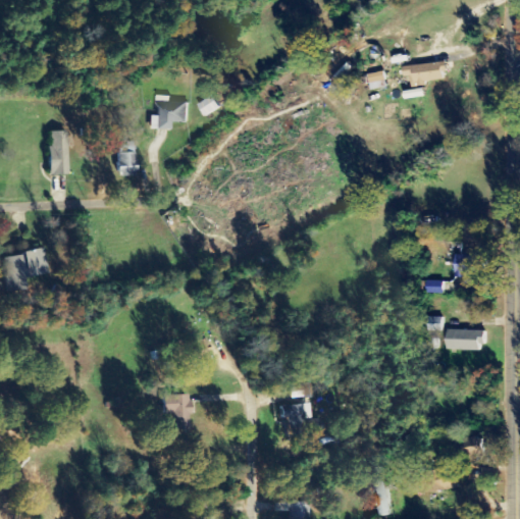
[(414,86),(429,85),(428,80),(449,78),(447,61),(407,64),(407,75),(413,74),(414,86)]
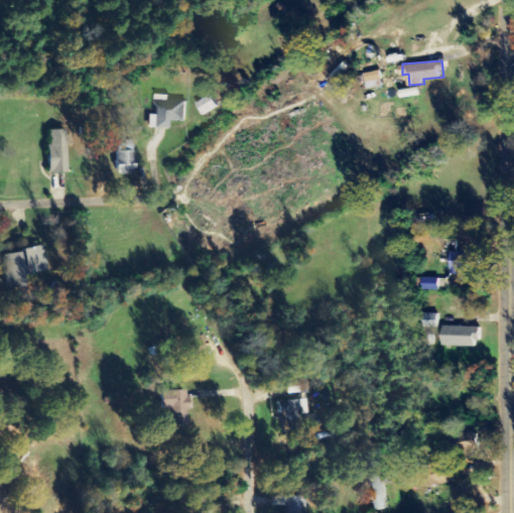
[(370,88),(385,84),(382,69),(366,72),(370,88)]
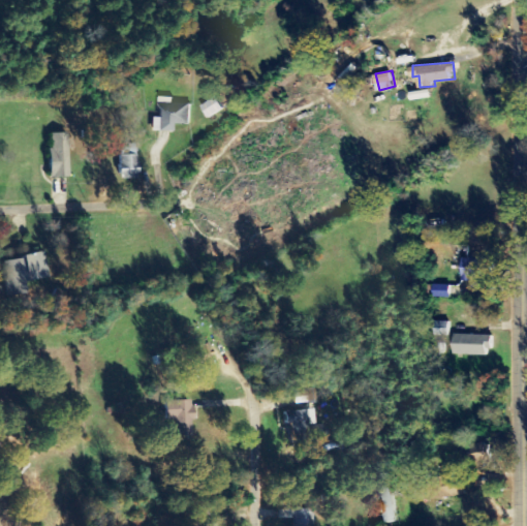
[(192,101),(175,101),(175,95),(160,95),(160,116),(153,116),(152,129),(174,130),(174,123),(192,123),(192,101)]
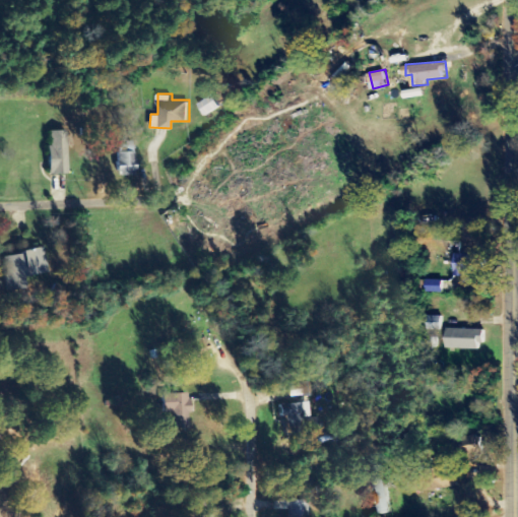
[(199,103),(207,114),(221,105),(214,93),(199,103)]
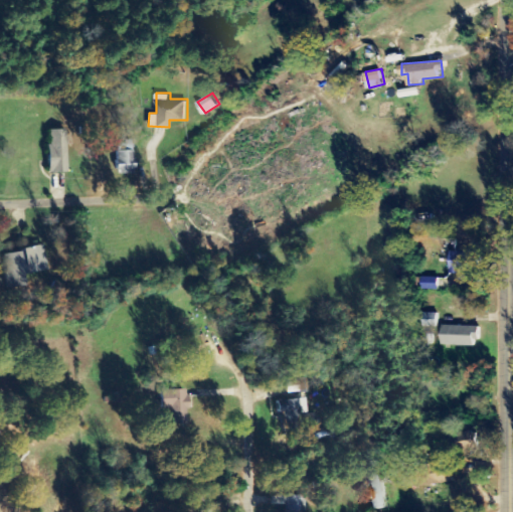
[(47,129),(49,172),(67,171),(65,128),(47,129)]
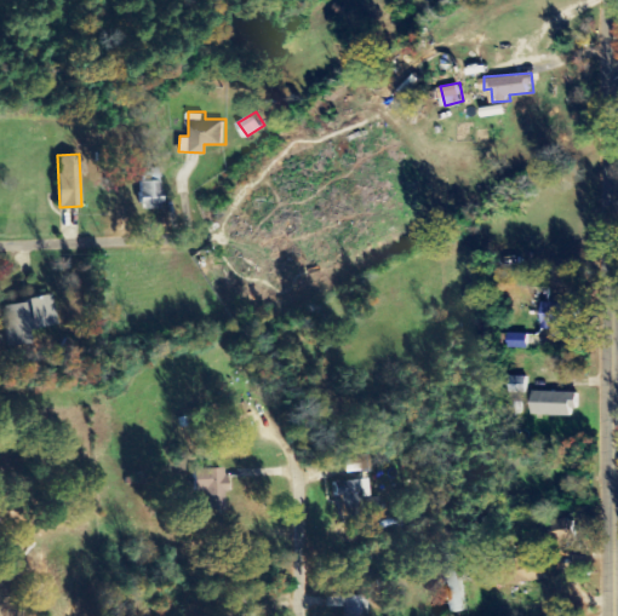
[(141,208),(161,207),(161,168),(141,168),(141,208)]
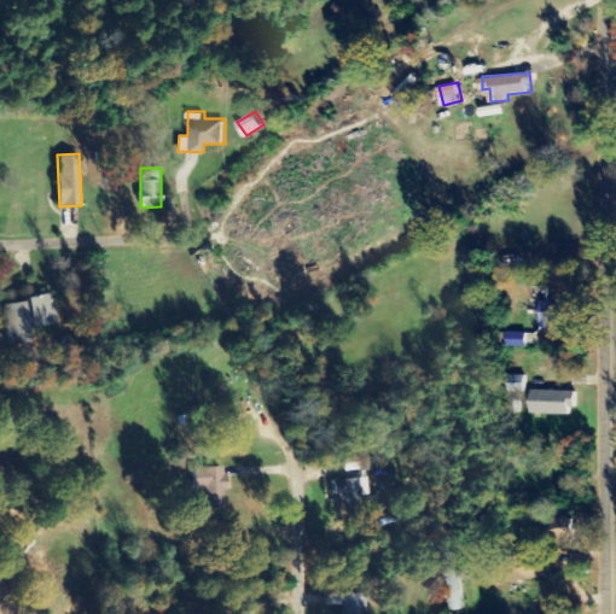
[(57,322),(53,294),(3,302),(9,344),(29,340),(27,327),(57,322)]
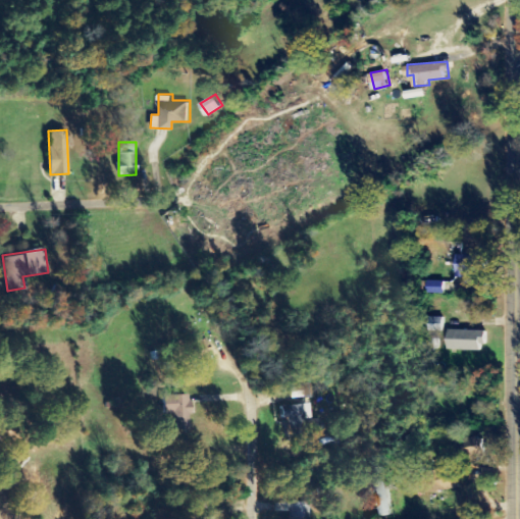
[(459,273),(490,273),(490,253),(459,254),(459,273)]
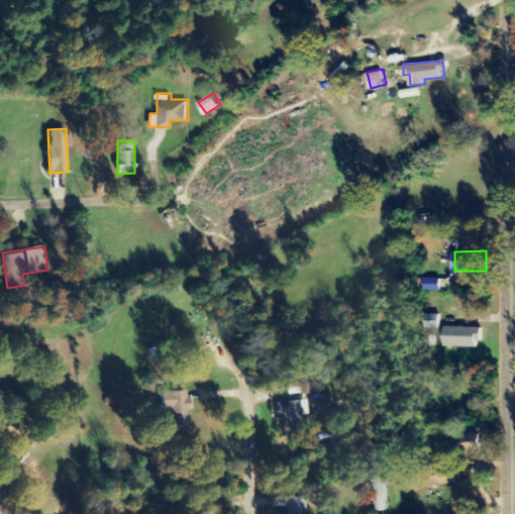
[(483,326),(445,324),(445,344),(482,345),(483,326)]
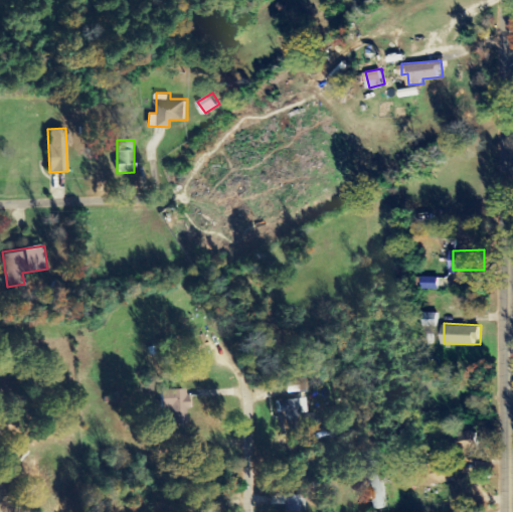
[(288,392),(301,390),(300,379),(287,380),(288,392)]
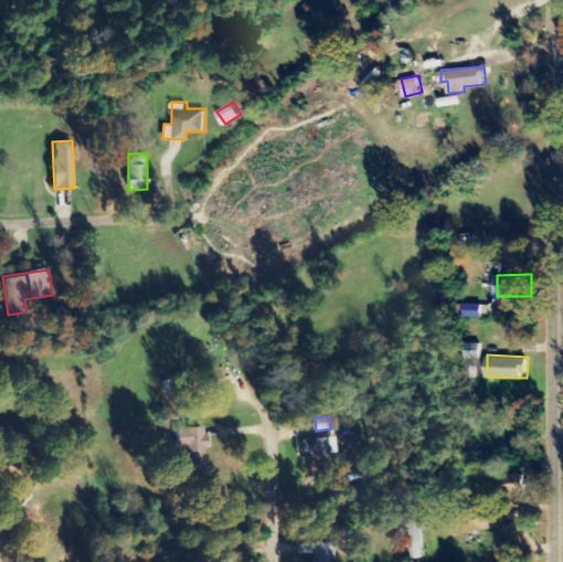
[(178,447),(186,447),(187,465),(206,464),(205,426),(178,426),(178,447)]
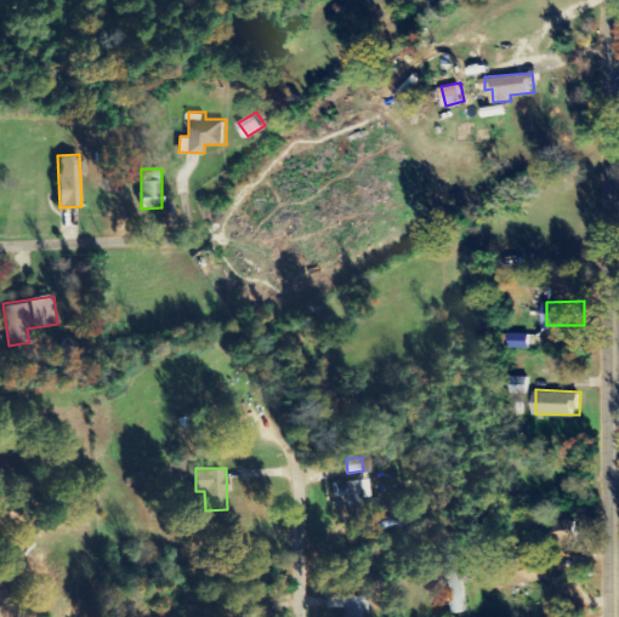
[(335,496),(342,496),(344,513),(384,510),(384,497),(370,497),(370,479),(335,480),(335,496)]
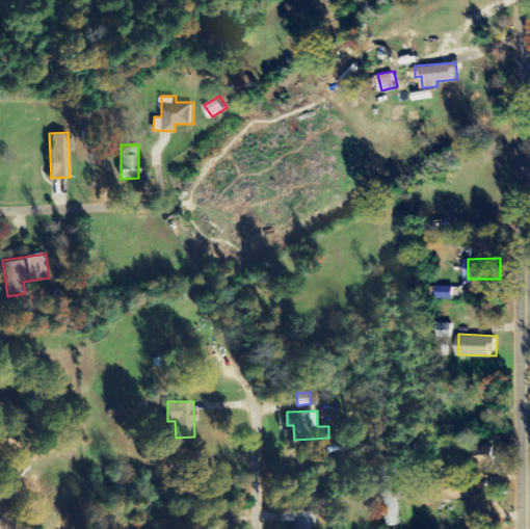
[(397,498),(403,497),(400,481),(394,482),(393,474),(380,476),(390,525),(402,523),(397,498)]
